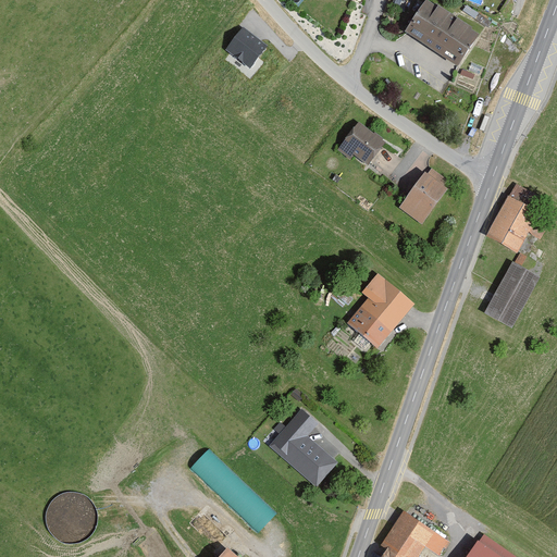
[(479,34),(429,0),(424,0),(404,31),(457,66),(479,34)]
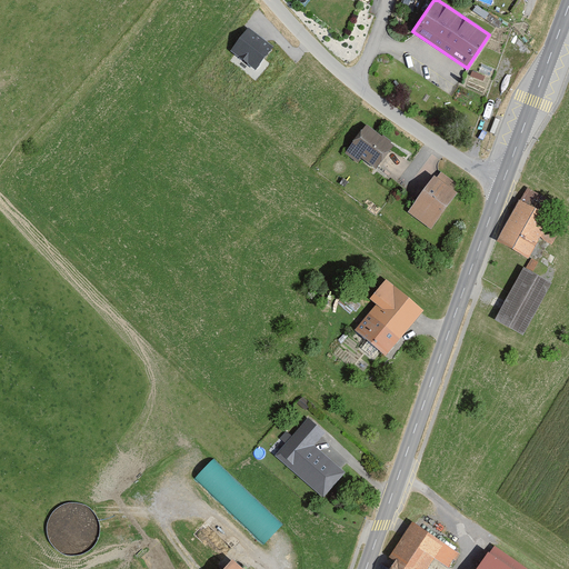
[(272,47),(249,29),(232,51),(256,69),(272,47)]
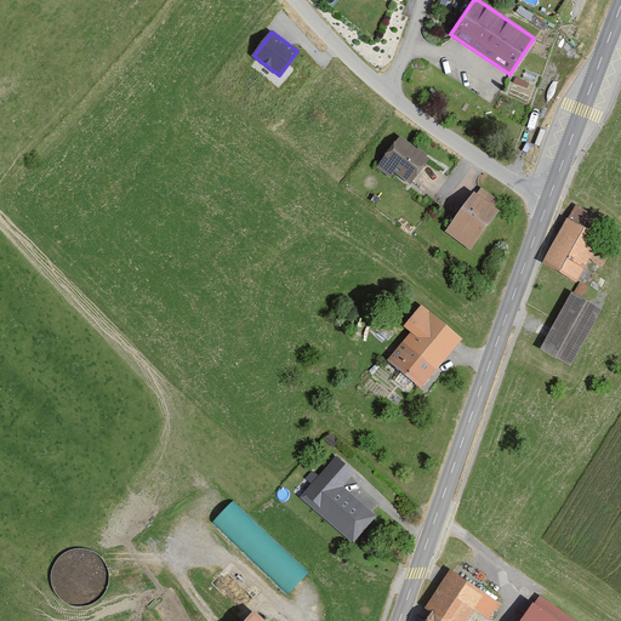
[(546,131),(541,130),(536,144),(540,147),(546,131)]
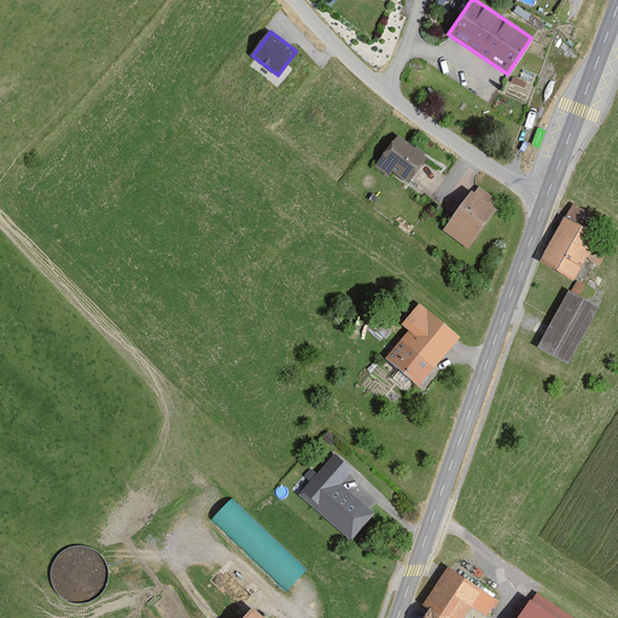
[(429,156),(400,134),(374,165),(388,176),(392,170),(409,182),(429,156)]
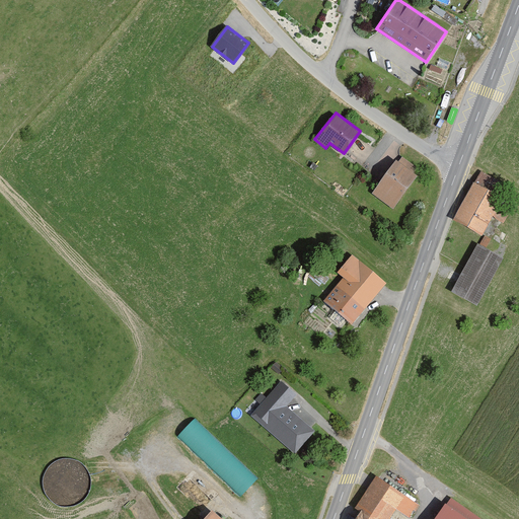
[(396,168),(394,167),(371,199),(392,215),(417,182),(411,178),(416,170),(402,161),(396,168)]
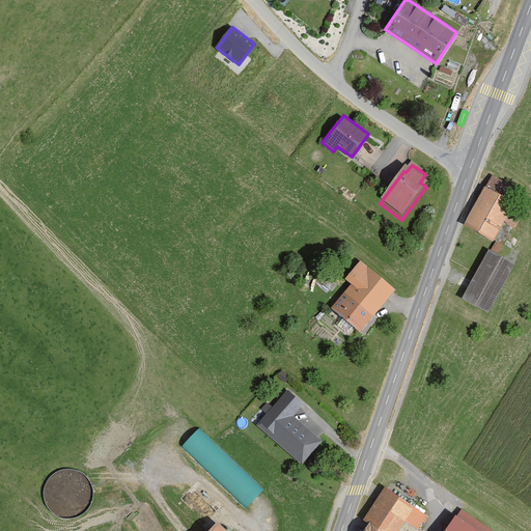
[(525,206),(484,186),(464,225),(494,241),(503,222),(514,227),(525,206)]
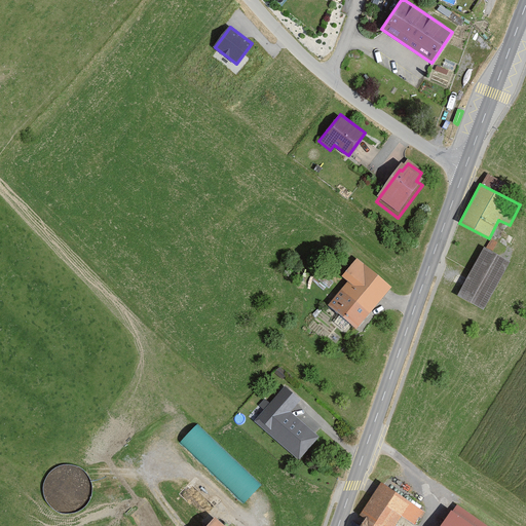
[(502,256),(508,246),(492,236),(486,247),(502,256)]
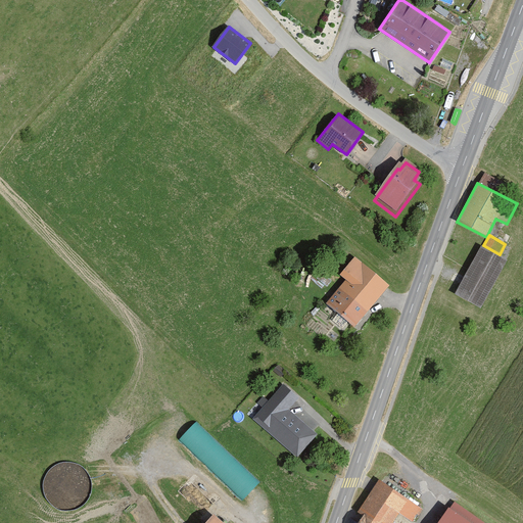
[(507,260),(481,246),(455,294),(480,307),(507,260)]
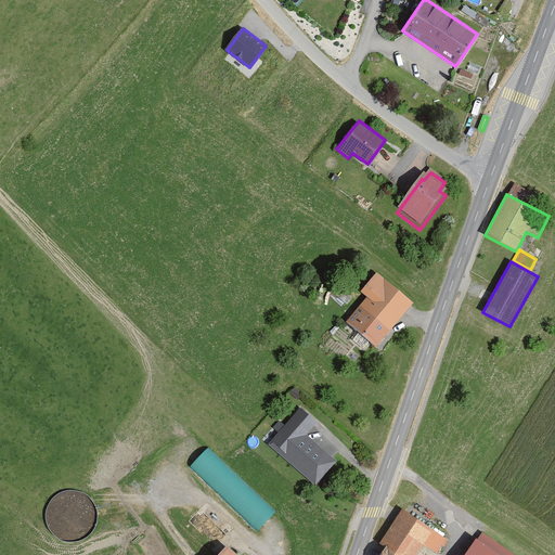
[(410,304),(375,273),(360,291),(365,296),(345,320),(374,345),(410,304)]
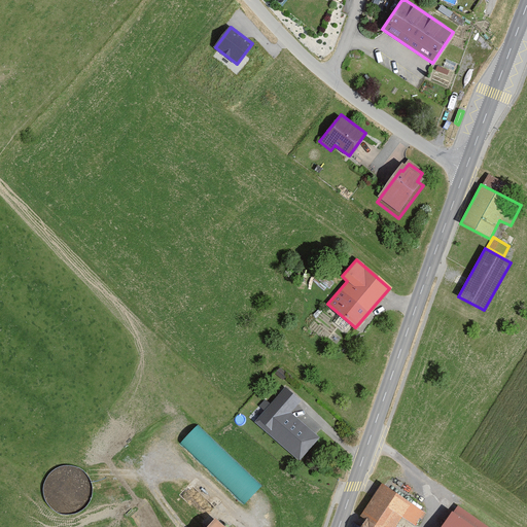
[(300,405),(284,391),(253,426),(297,465),(318,442),(289,416),(300,405)]
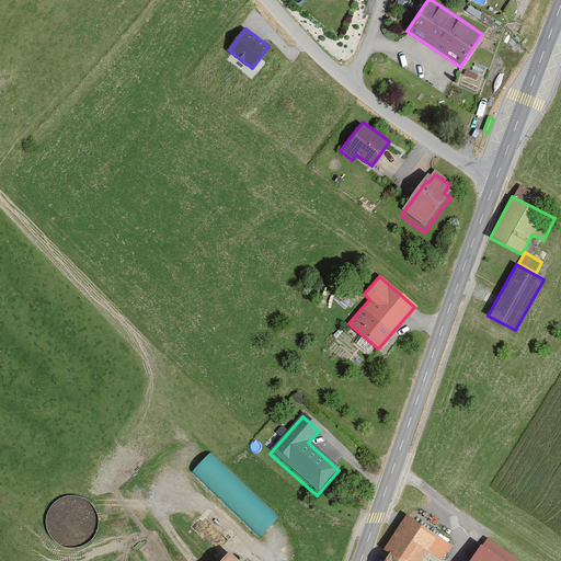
[(261,534),(279,515),(212,449),(193,468),(261,534)]
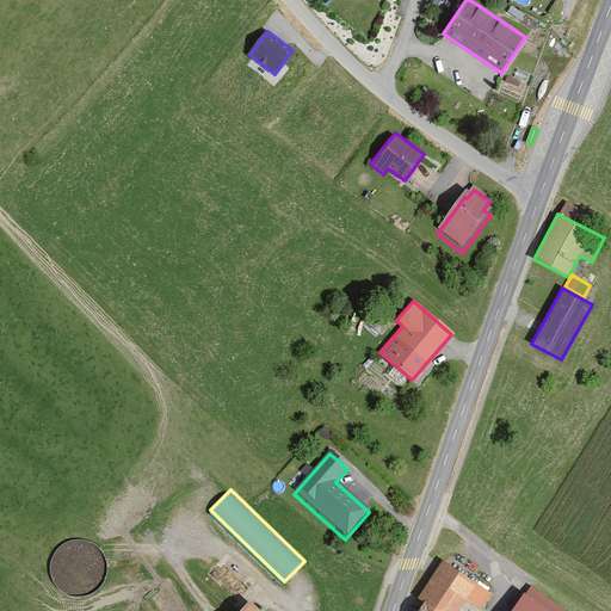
[(483,610),(492,599),(442,567),(417,605),(423,610),(421,610),(462,610),(466,606),(471,610),(483,610)]
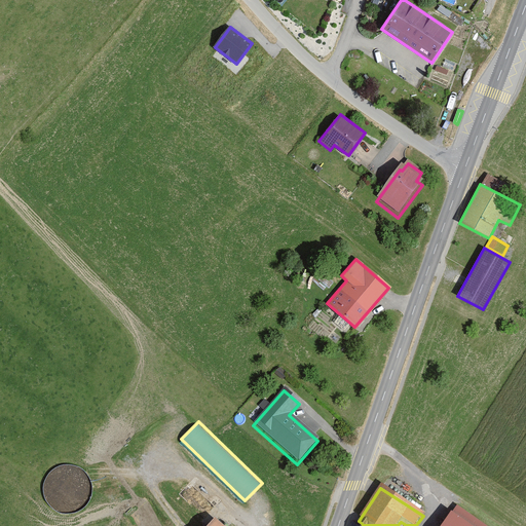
[(480,525),(455,510),(444,525),(480,525)]
